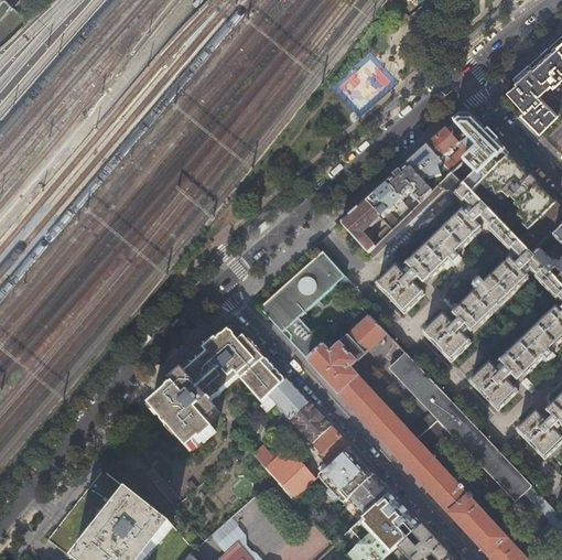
[(0,45),(25,22),(24,15),(11,4),(7,1),(6,0),(0,0),(0,45)]
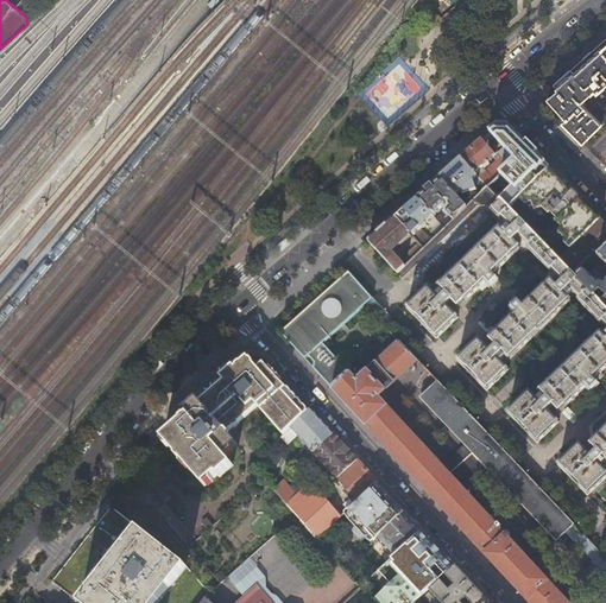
[(605,32),(551,81),(556,86),(545,94),(563,113),(561,115),(563,116),(561,119),(581,139),(600,120),(580,100),(582,97),(581,96),(589,89),(591,89),(594,87),(595,88),(605,78),(605,32)]
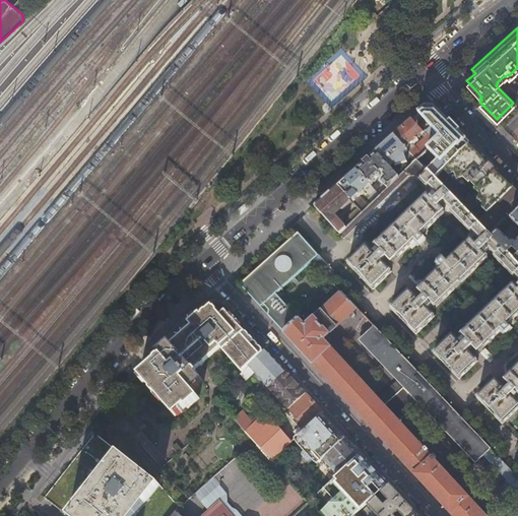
[(422,106),(416,110),(438,134),(415,155),(434,175),(443,166),(468,140),(455,126),(434,106),(422,106)]
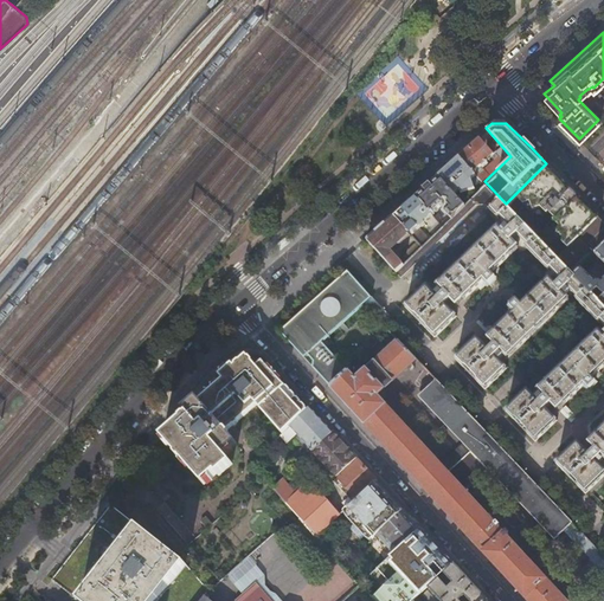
[(475,172),(484,181),(511,156),(486,128),(473,140),(458,153),(475,172)]
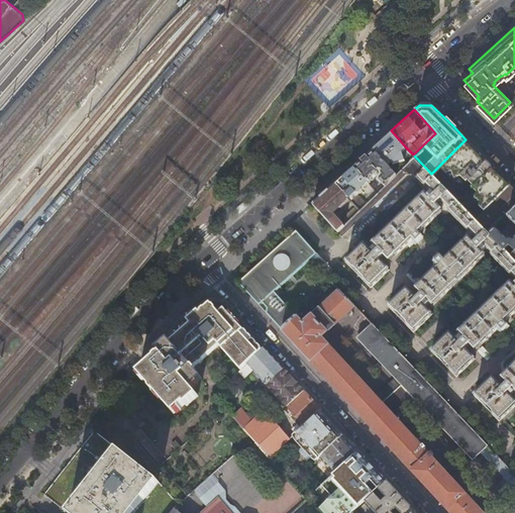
[(372,146),(386,163),(405,146),(391,130),(386,134),(372,146)]
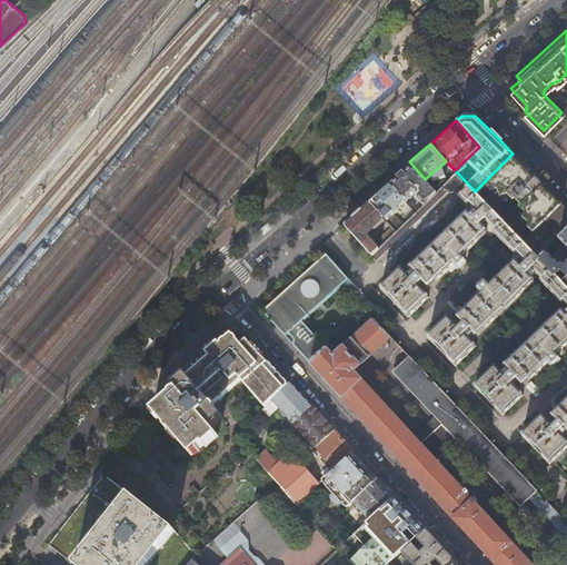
[(536,176),(513,154),(485,181),(489,186),(496,185),(497,191),(505,189),(511,195),(513,194),(519,200),(517,201),(523,207),(521,215),(527,216),(525,222),(531,228),(560,200),(536,176)]
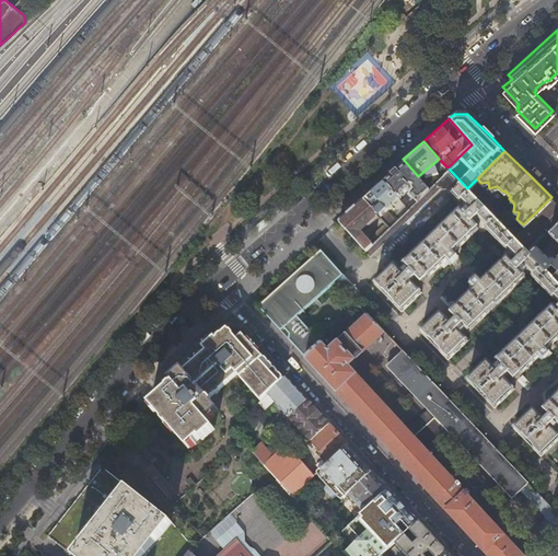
[(392,169),(382,177),(397,195),(407,186),(407,182),(409,181),(410,182),(413,182),(414,182),(413,183),(411,183),(411,184),(411,185),(413,185),(414,186),(410,189),(410,193),(416,198),(427,187),(421,180),(418,176),(403,159),(392,169)]
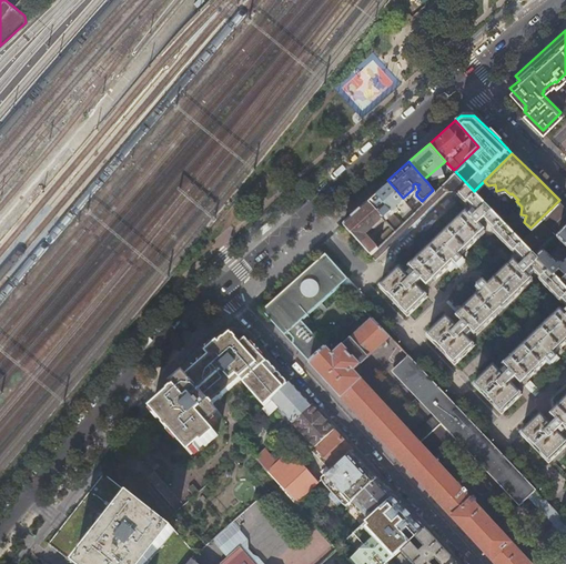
[(454,170),(433,190),(422,201),(416,205),(413,209),(393,228),(382,238),(369,251),(373,255),(445,189),(454,189),(465,201),(466,201),(472,205),(466,210),(465,209),(444,228),(445,229),(428,244),(427,243),(406,263),(402,268),(397,263),(377,283),(385,291),(386,290),(387,290),(398,301),(398,303),(397,304),(405,312),(425,292),(414,281),(420,277),(425,282),(432,277),(433,277),(445,264),(450,261),(452,263),(455,261),(456,262),(463,255),(462,254),(460,252),(466,245),(478,233),(477,232),(484,227),(477,221),(483,217),(492,227),(491,228),(513,251),(514,250),(524,260),(519,264),(513,259),(507,263),(494,274),(487,281),(484,278),(483,277),(476,283),(477,284),(475,286),(477,290),(474,293),(461,305),(462,306),(455,312),(461,318),(456,323),(445,312),(424,331),(432,339),(432,338),(434,338),(445,350),(445,352),(444,352),(453,361),(473,340),(470,336),(474,332),(494,312),(493,311),(509,295),(511,296),(532,278),(531,277),(535,272),(539,277),(538,278),(561,300),(562,300),(565,303),(565,313),(559,306),(539,326),(541,328),(524,343),(523,342),(502,362),(497,366),(492,360),(471,380),(478,388),(479,386),(481,386),(492,398),(492,399),(491,400),(499,410),(521,390),(509,379),(514,374),(521,381),(527,374),(528,375),(541,363),(545,359),(548,362),(551,360),(552,360),(557,354),(557,353),(554,351),(561,344),(565,339),(565,394),(556,404),(556,405),(549,412),(555,418),(551,422),(539,411),(519,430),(526,437),(527,436),(529,437),(539,449),(541,450),(539,451),(547,460),(565,440),(565,437),(564,435),(565,432),(565,286),(558,279),(536,255),(519,239),(474,191),(454,170)]
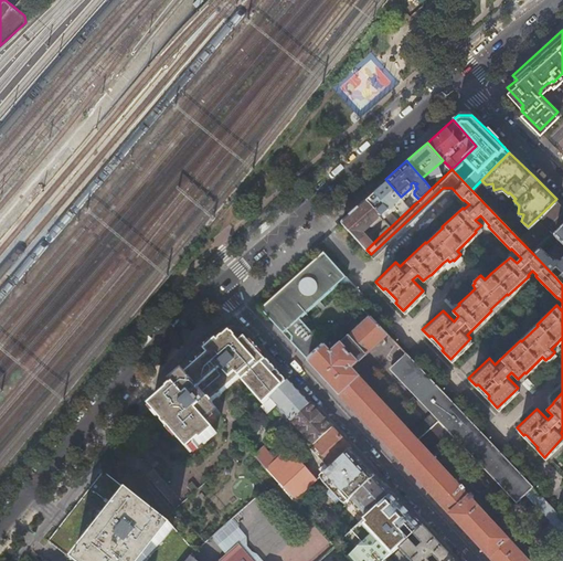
[(401,197),(385,179),(375,188),(364,198),(382,217),(391,226),(411,208),(409,205),(406,203),(390,220),(383,213),(391,207),(392,209),(394,207),(393,205),(401,198),(401,197)]
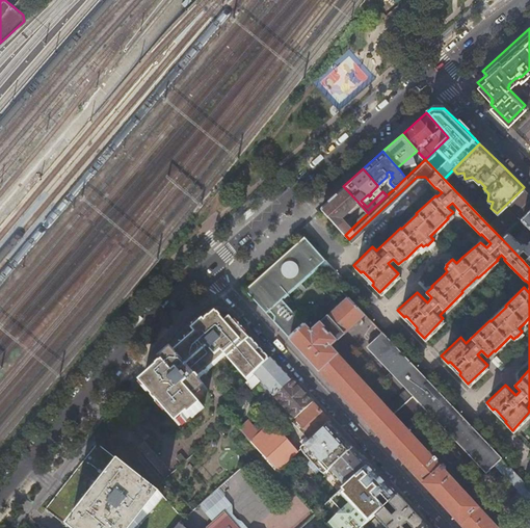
[(358,205),(360,204),(343,186),(333,195),(320,207),(345,235),(358,222),(355,220),(349,227),(340,217),(346,211),(346,212),(347,212),(348,212),(349,212),(358,205)]
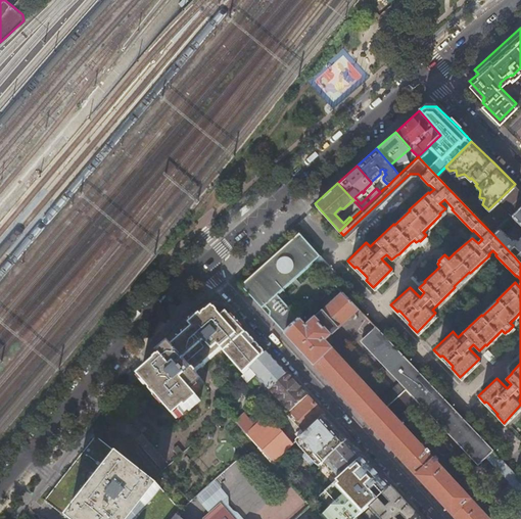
[(520,190),(515,184),(488,209),(478,220),(493,235),(500,228),(511,217),(520,206),(520,190)]
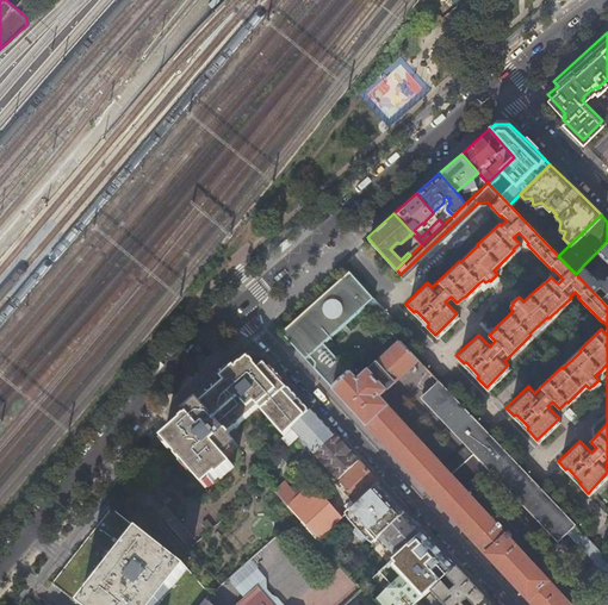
[(607,241),(596,253),(607,263),(607,274),(603,279),(597,280),(583,266),(576,274),(600,299),(607,291),(607,241)]
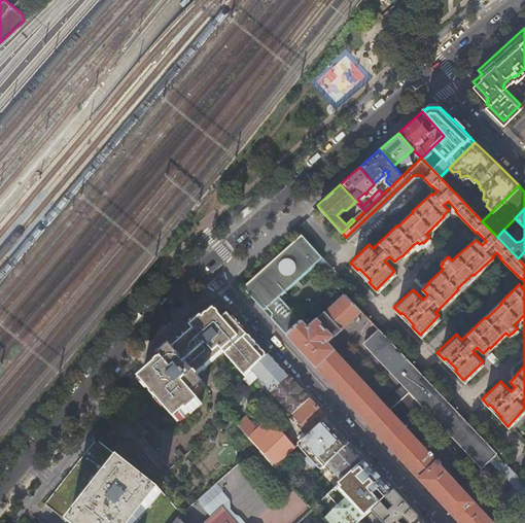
[(434,231),(432,228),(426,234),(428,236),(434,231)]
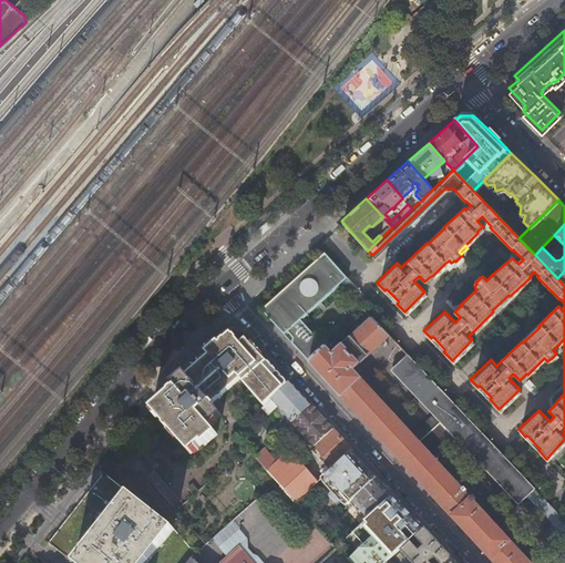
[(337,280),(343,274),(324,251),(260,307),(307,358),(322,343),(299,316),(337,280)]
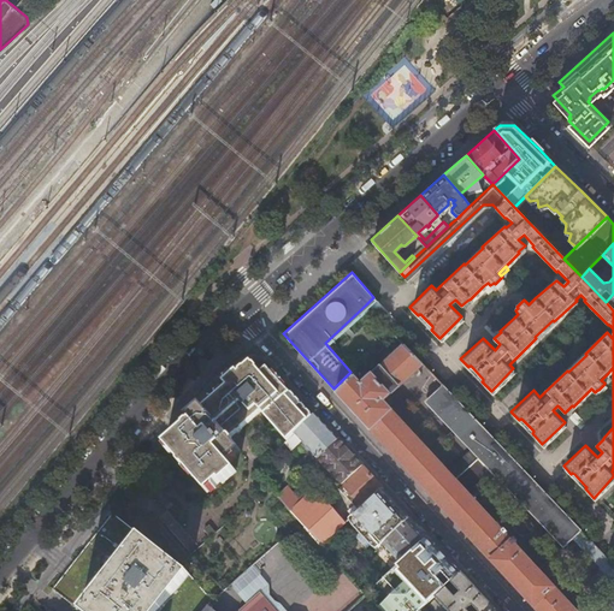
[(532,294),(525,301),(529,304),(536,297),(532,294)]
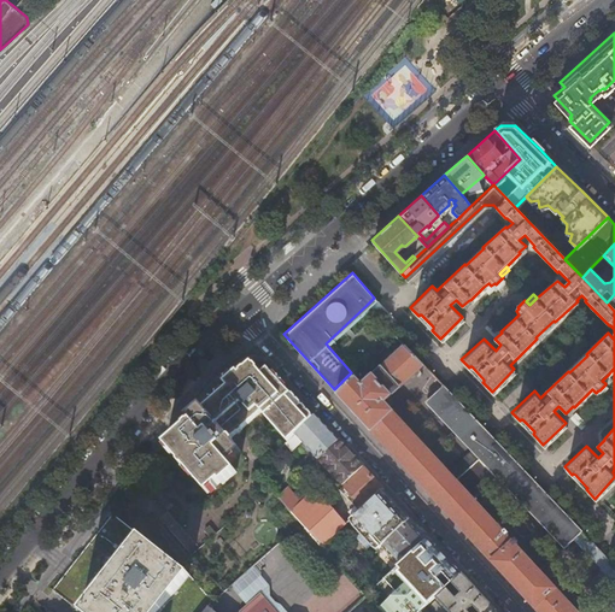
[(367,305),(387,327),(396,318),(375,296),(367,305)]
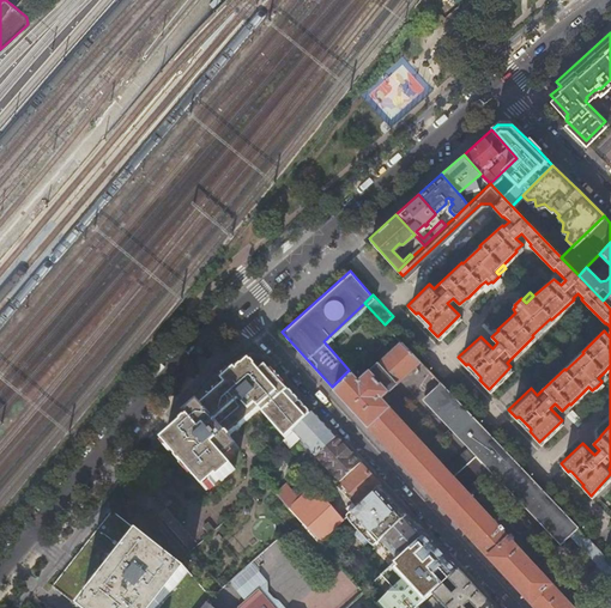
[(367,353),(373,359),(397,336),(391,330),(367,353)]
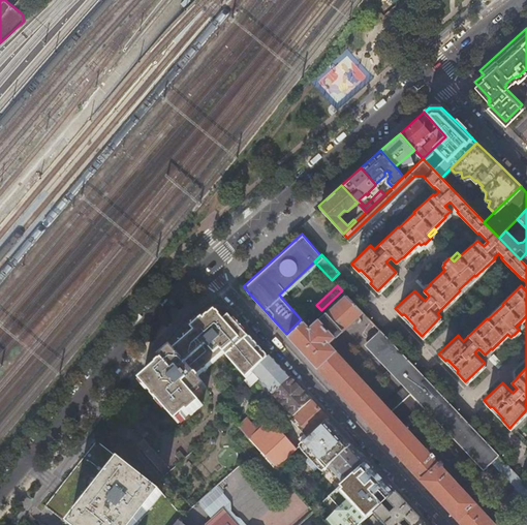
[(495,524),(488,517),(519,488),(526,495),(526,493),(526,484),(505,462),(503,464),(509,471),(508,473),(508,476),(516,485),(485,513),(478,505),(439,463),(404,424),(424,405),(482,466),(496,453),(378,329),(363,342),(402,382),(382,401),(336,350),(327,341),(330,337),(360,309),(345,294),(315,321),(308,328),(301,319),(286,334),(302,350),(318,368),(422,480),(441,500),(459,519),(461,522),(463,524),(495,524)]
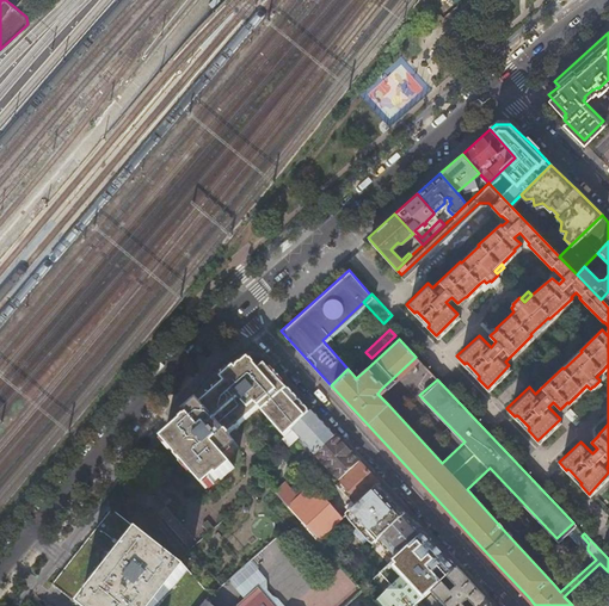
[(197,397),(184,409),(188,414),(161,437),(203,483),(216,472),(217,475),(231,463),(225,456),(238,444),(226,431),(257,403),(282,432),(289,425),(301,414),(307,408),(263,360),(257,366),(246,354),(234,365),(232,363),(219,373),(222,377),(210,388),(205,393),(198,400),(197,397)]
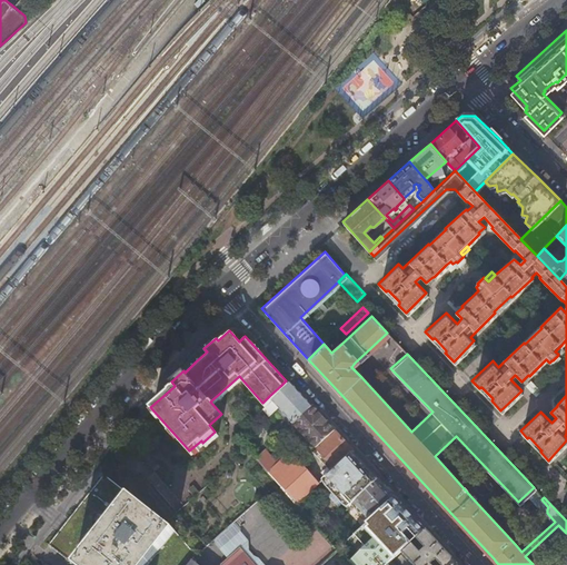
[(288,378),(286,380),(280,386),(269,396),(290,418),(309,400),(299,390),(288,378)]
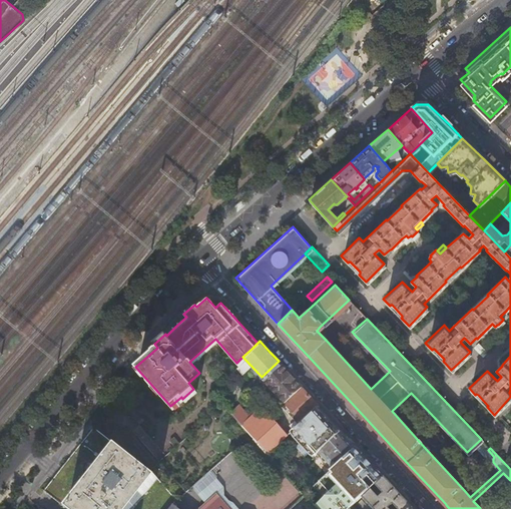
[(281,403),(300,384),(295,379),(279,361),(262,377),(262,378),(269,386),(281,403)]
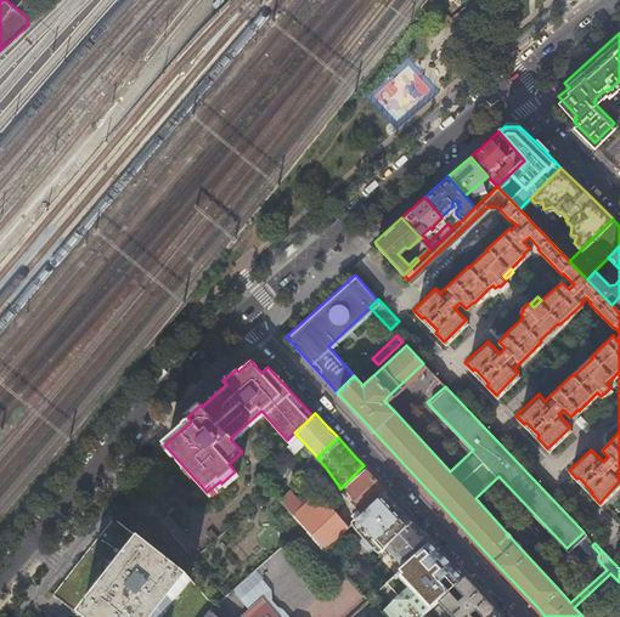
[(364,465),(341,488),(360,510),(382,490),(384,488),(381,485),(364,465)]
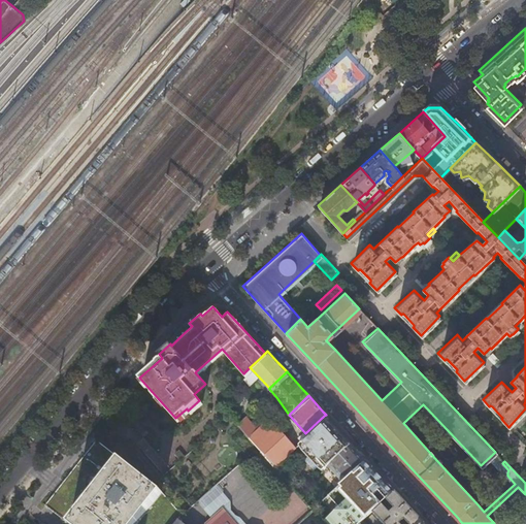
[(292,446),(293,446),(270,421),(276,416),(273,413),(257,427),(244,415),(236,422),(255,443),(260,449),(273,463),(292,446)]
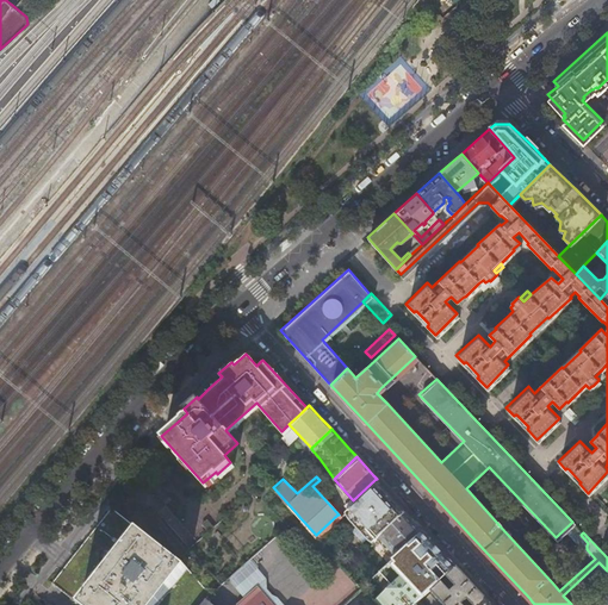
[(389,496),(374,480),(353,500),(339,515),(337,515),(365,546),(386,525),(403,510),(389,496)]
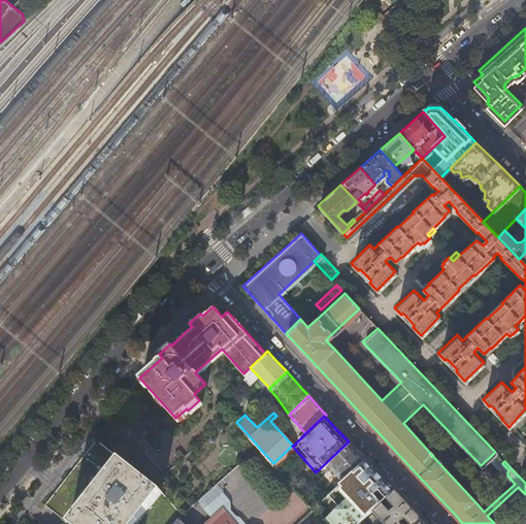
[(169,523),(176,516),(181,511),(161,488),(117,454),(95,436),(77,459),(70,467),(62,478),(52,491),(43,501),(66,519),(72,523),(169,523)]
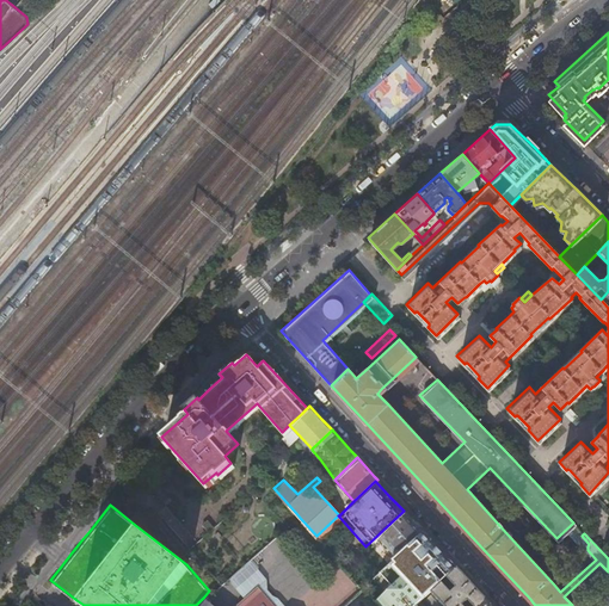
[(404,511),(387,526),(397,537),(394,539),(393,539),(386,545),(391,549),(389,550),(391,552),(392,551),(394,554),(420,530),(423,527),(419,525),(405,509),(404,511)]
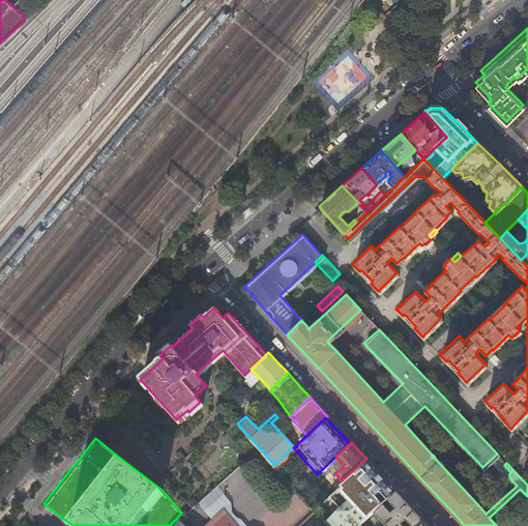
[(339,506),(323,520),(328,525),(363,525),(359,521),(365,515),(367,516),(392,491),(384,481),(364,460),(342,480),(328,494),(339,506)]
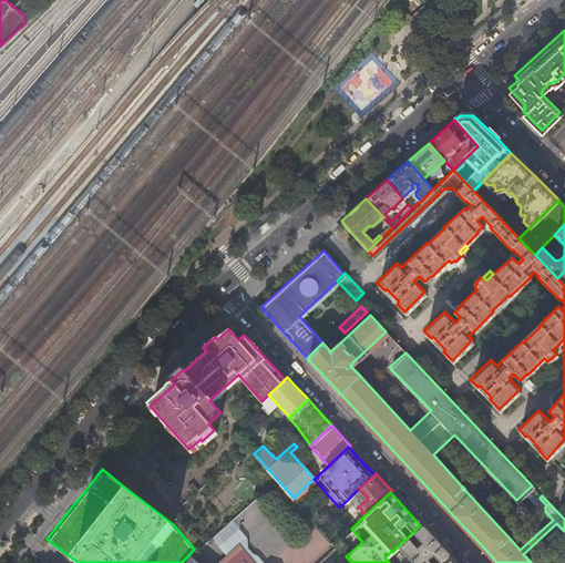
[(400,562),(448,562),(454,558),(447,550),(422,523),(420,525),(392,552),(391,552),(400,562)]
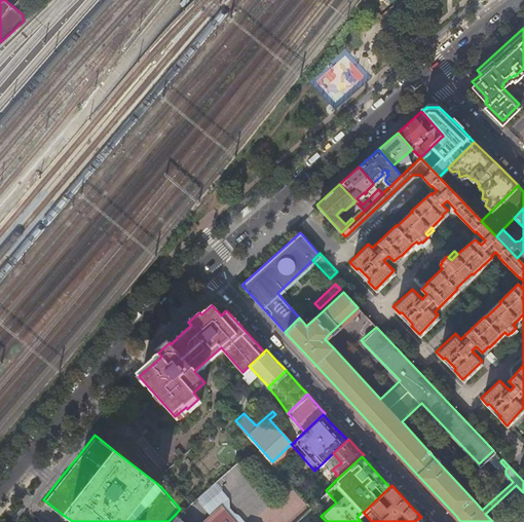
[(203,521),(236,521),(222,506),(203,521)]
